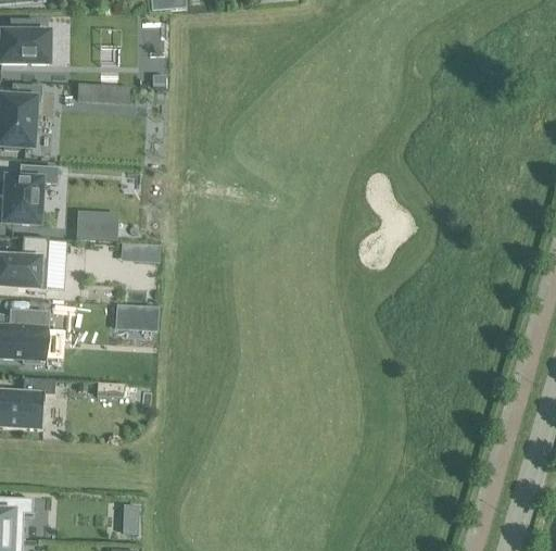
[(150,0),(151,9),(168,8),(167,0),(150,0)]
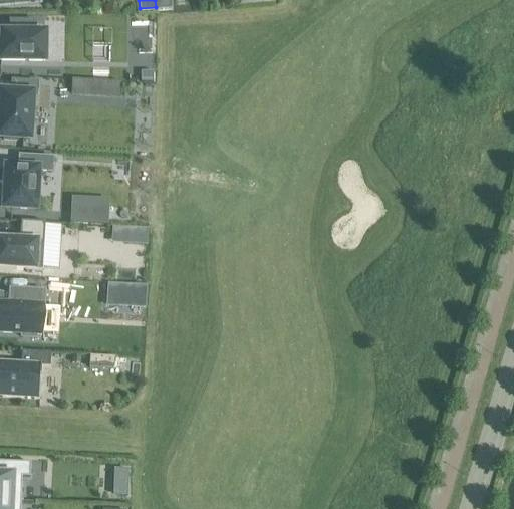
[(0,40),(0,56),(44,58),(44,30),(35,30),(35,17),(10,17),(10,30),(2,30),(2,40),(0,40)]
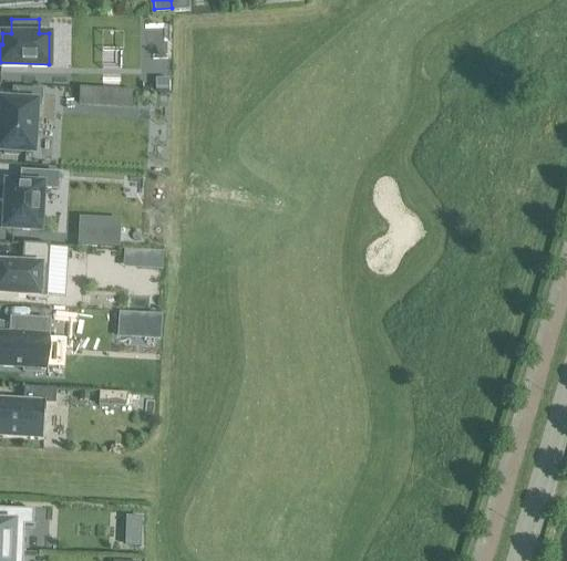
[(155,75),(155,86),(168,86),(168,75),(155,75)]
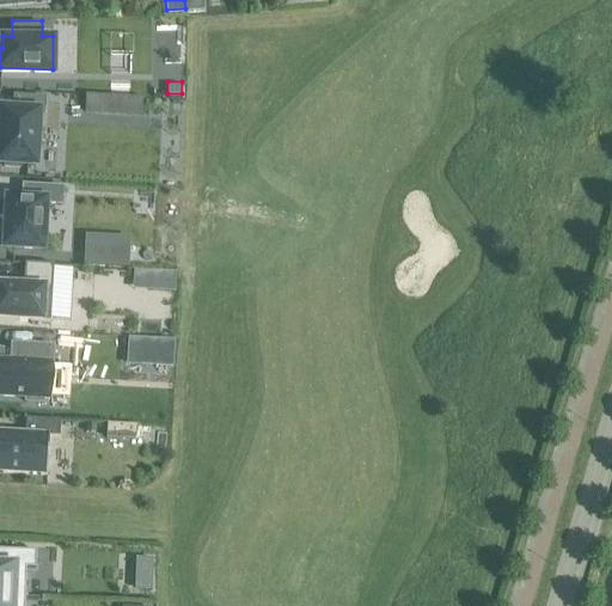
[(86,91),(85,109),(96,110),(97,91),(86,91)]
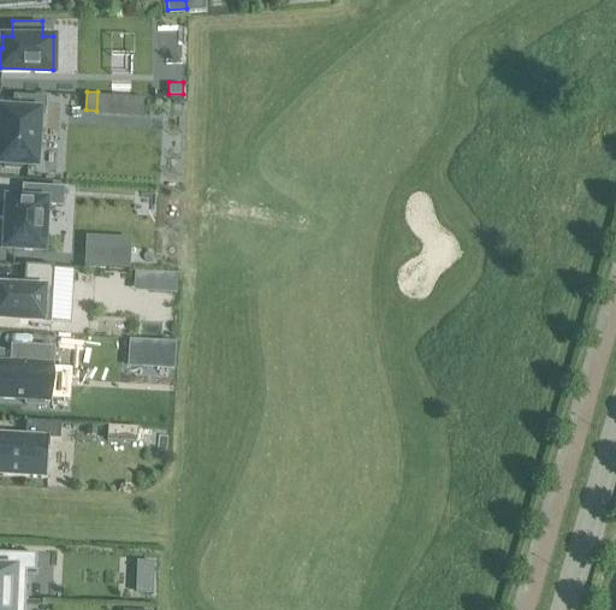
[(1,107),(0,119),(0,160),(35,163),(39,112),(43,112),(45,94),(15,93),(13,107),(1,107)]
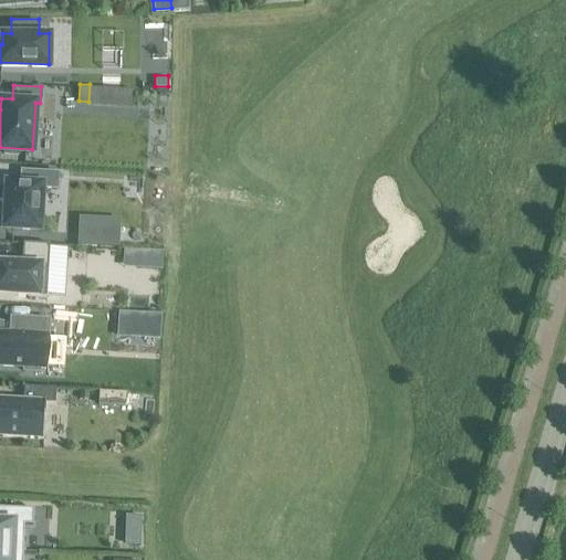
[(7,181),(4,225),(39,226),(41,185),(56,186),(58,169),(21,168),(20,181),(7,181)]
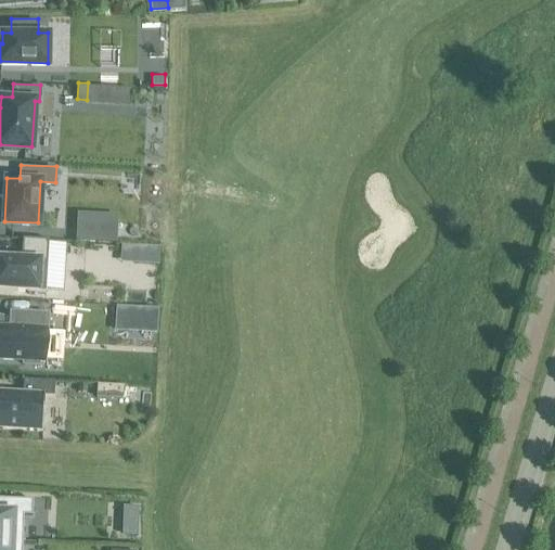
[(76,224),(76,238),(97,239),(97,225),(76,224)]
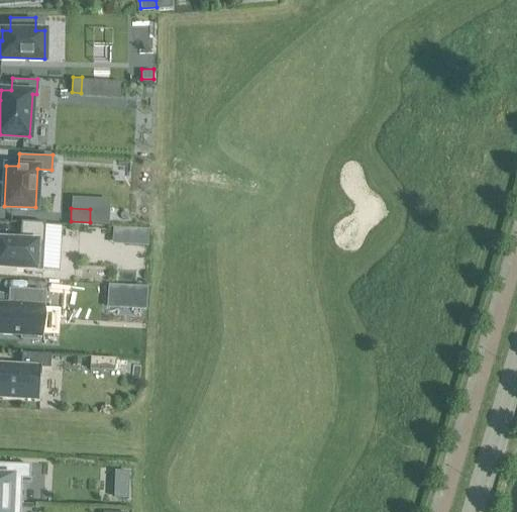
[(0,237),(0,266),(42,269),(42,266),(58,267),(61,224),(44,223),(44,220),(21,219),(19,239),(0,237)]
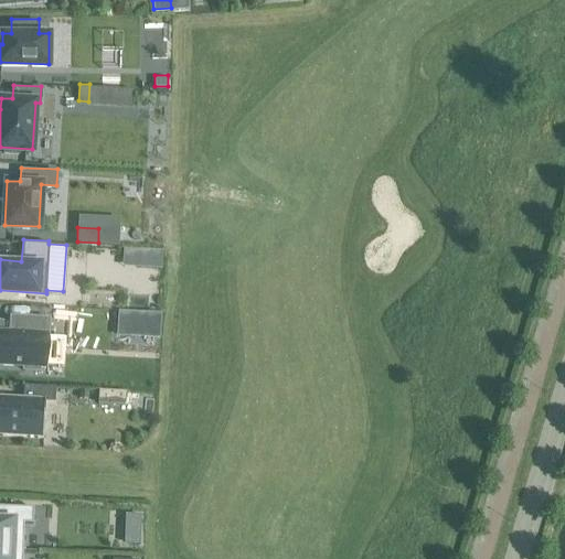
[(137,246),(136,264),(161,265),(162,247),(137,246)]
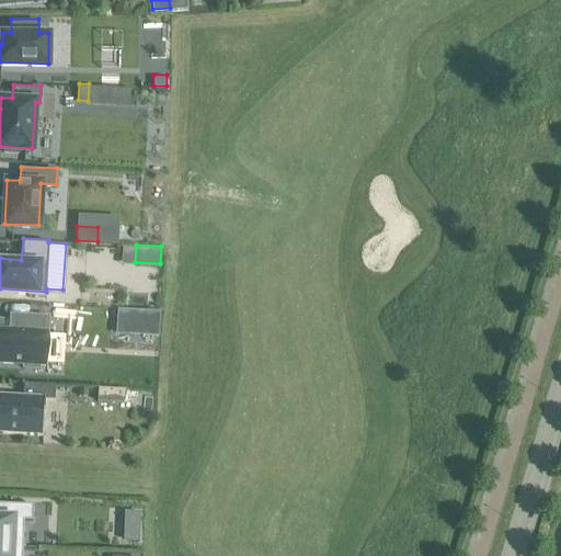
[(117,306),(116,331),(132,331),(133,307),(117,306)]
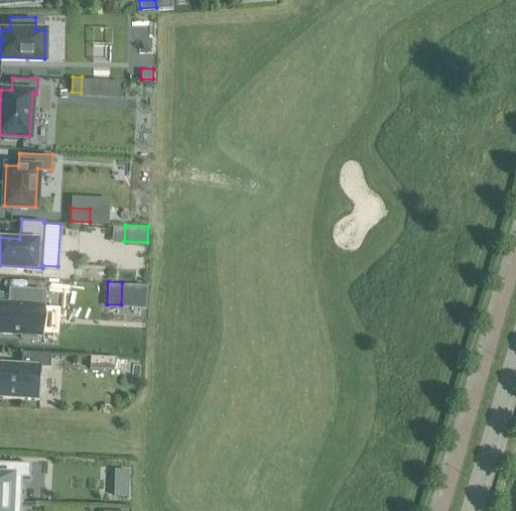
[(0,300),(0,330),(21,332),(21,336),(35,337),(36,333),(40,333),(43,288),(12,286),(11,301),(0,300)]
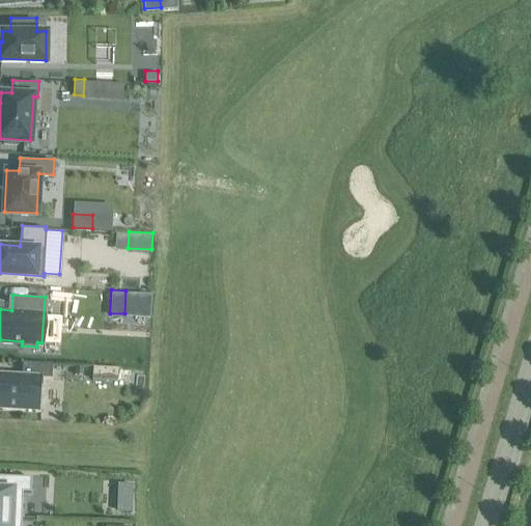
[(52,362),(23,360),(22,372),(0,370),(0,406),(40,409),(43,376),(52,376),(52,362)]
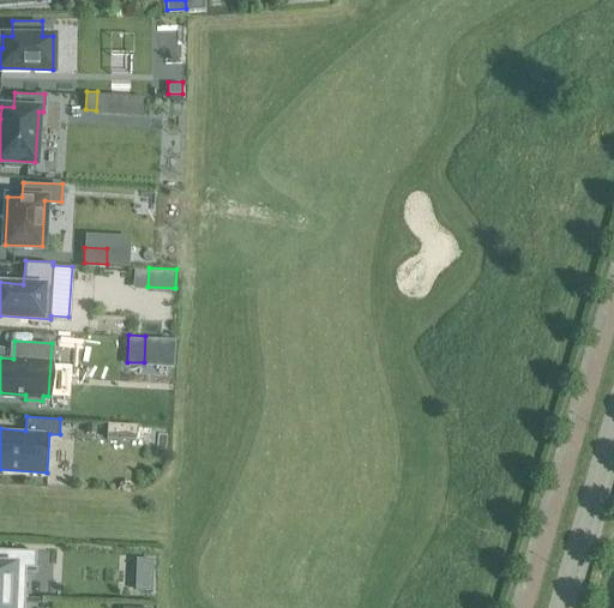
[(107,421),(107,435),(136,437),(137,422),(107,421)]
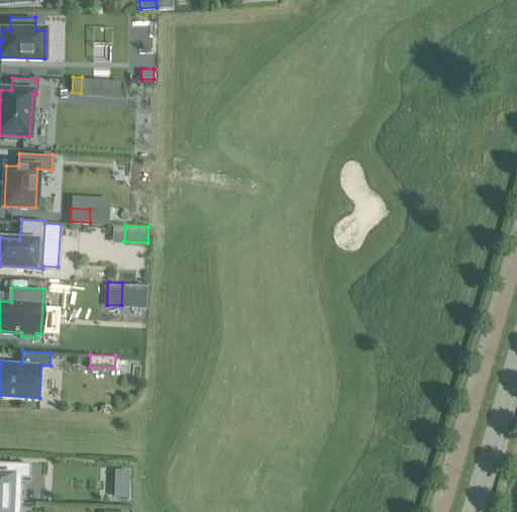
[(0,500),(20,501),(21,476),(29,477),(30,463),(0,461),(0,500)]
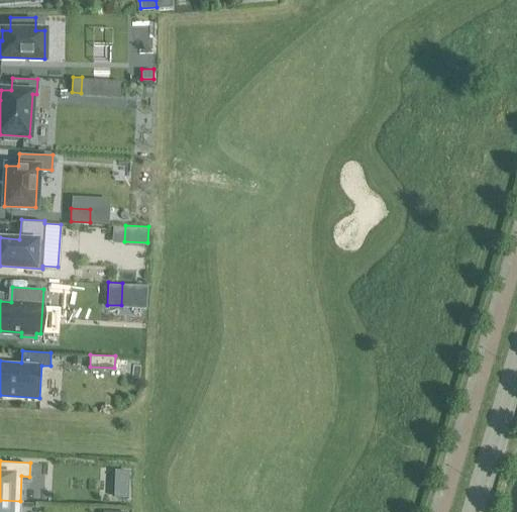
[(0,500),(0,511),(19,511),(20,501),(0,500)]
